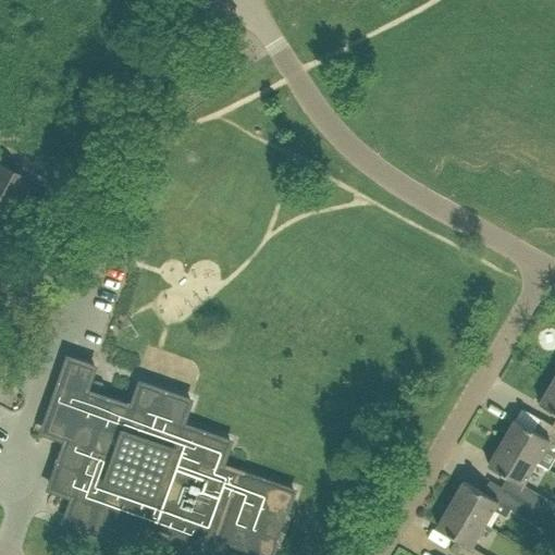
[(0,216),(23,175),(0,162),(0,216)]
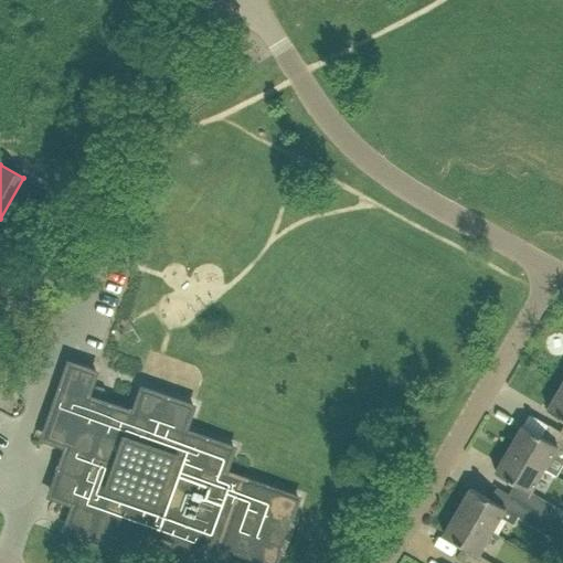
[(133,412),(109,403),(85,395),(94,370),(67,361),(50,412),(74,421),(49,494),(73,501),(64,526),(139,552),(148,528),(221,553),(224,545),(273,562),(296,496),(223,470),(231,446),(182,428),(191,404),(140,386),(133,412)]
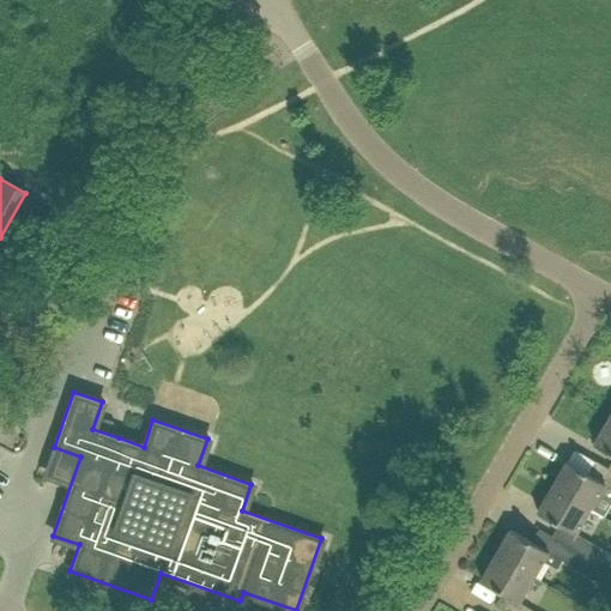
[(610,418),(606,416),(592,442),(610,453),(610,455),(605,466),(610,469),(610,418)]
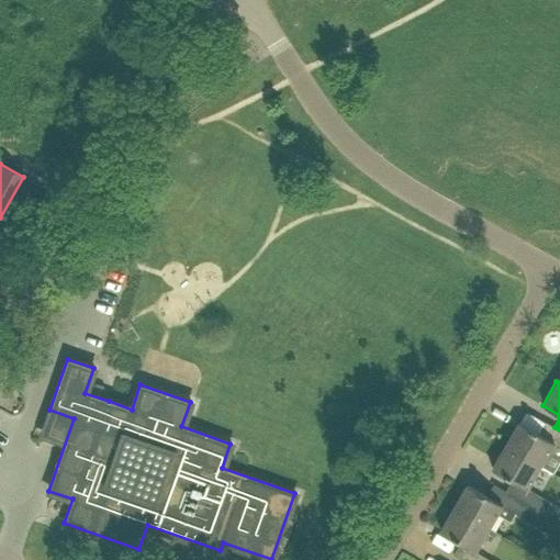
[(559,429),(555,427),(544,421),(537,432),(517,421),(504,444),(539,465),(551,471),(559,458),(559,456),(559,429)]
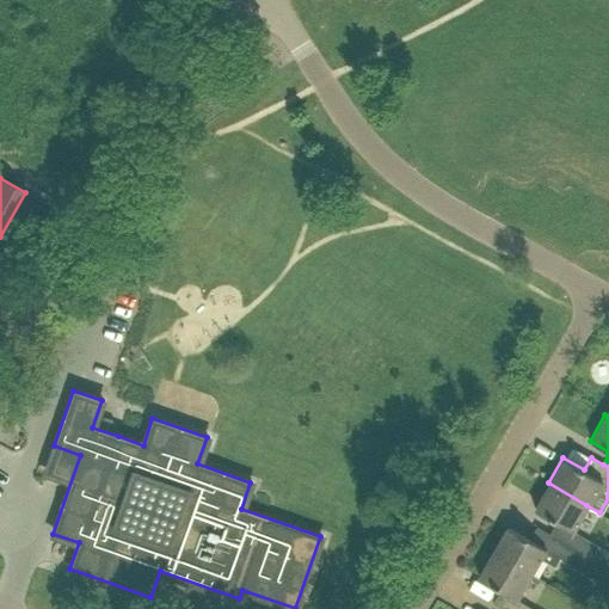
[(608,551),(572,530),(586,505),(548,483),(533,508),(554,521),(547,533),(577,549),(576,551),(608,568),(608,551)]
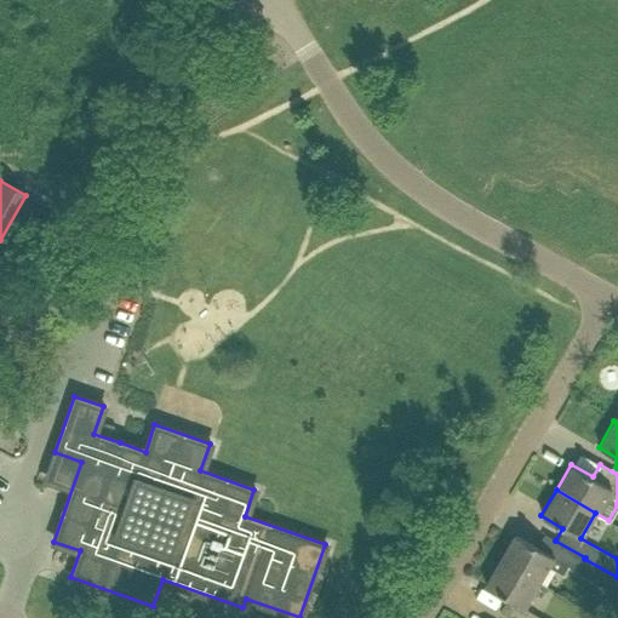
[(585,558),(555,541),(543,533),(536,545),(514,533),(499,559),(538,582),(547,566),(561,574),(567,565),(614,591),(617,594),(617,577),(584,559),(585,558)]
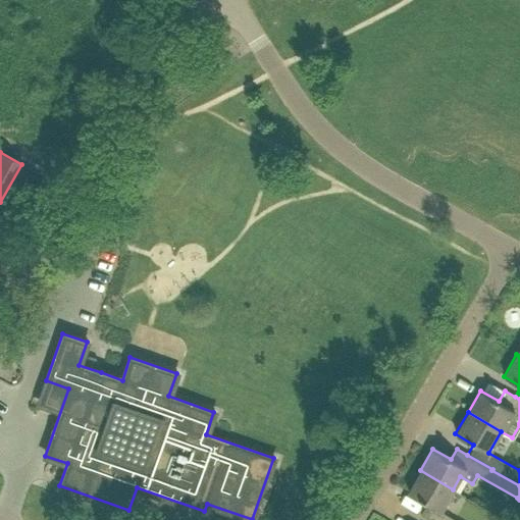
[(456,519),(439,511),(453,489),(420,470),(407,491),(425,503),(419,513),(430,519),(456,519)]
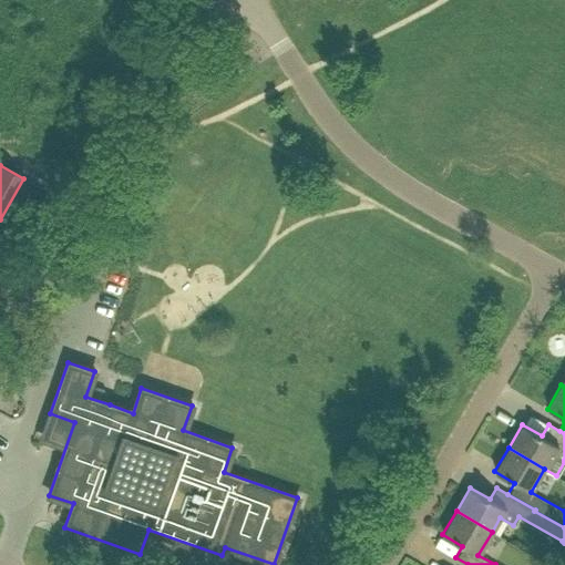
All buildings are outlined.
